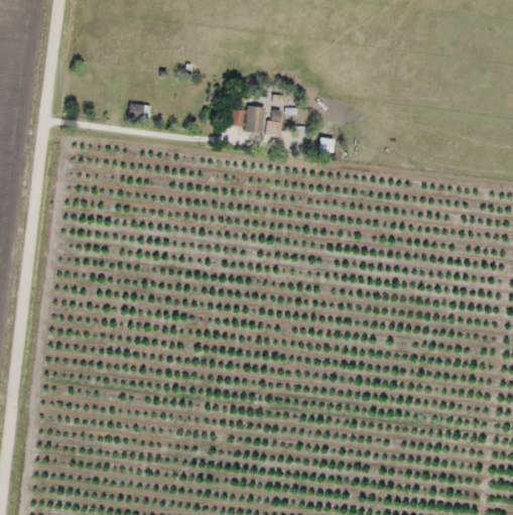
[(129,120),(150,121),(151,105),(130,104),(129,120)]
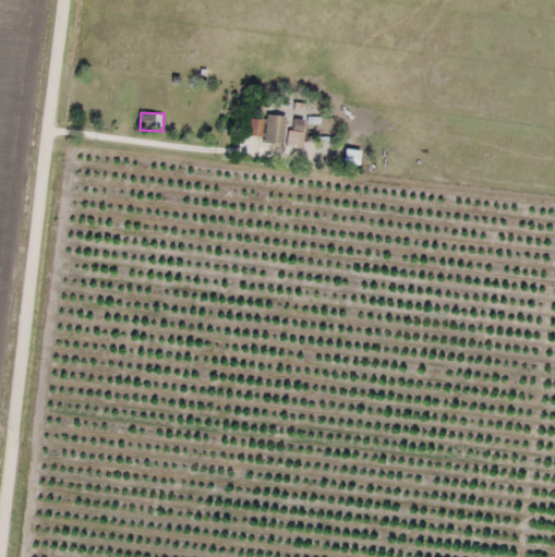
[(288,116),(269,114),(266,142),(285,144),(288,116)]
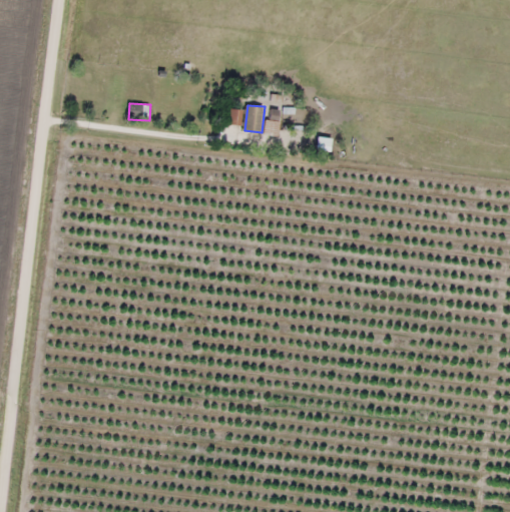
[(241,125),(242,109),(230,108),(228,124),(241,125)]
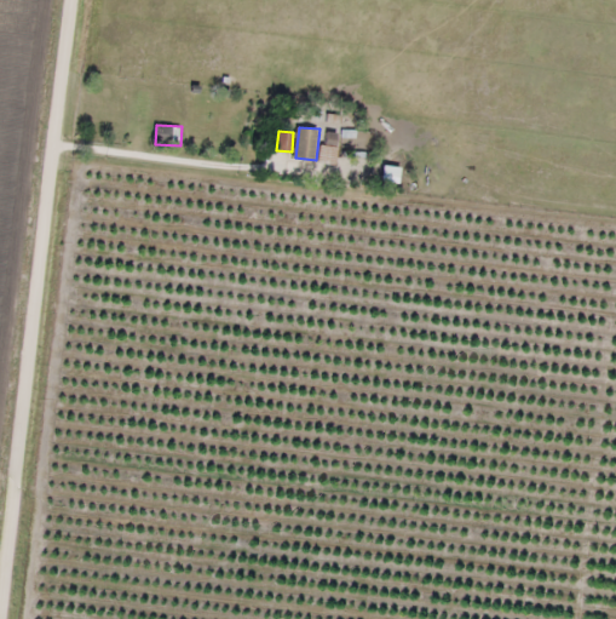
[(323,164),(339,164),(339,147),(323,147),(323,164)]
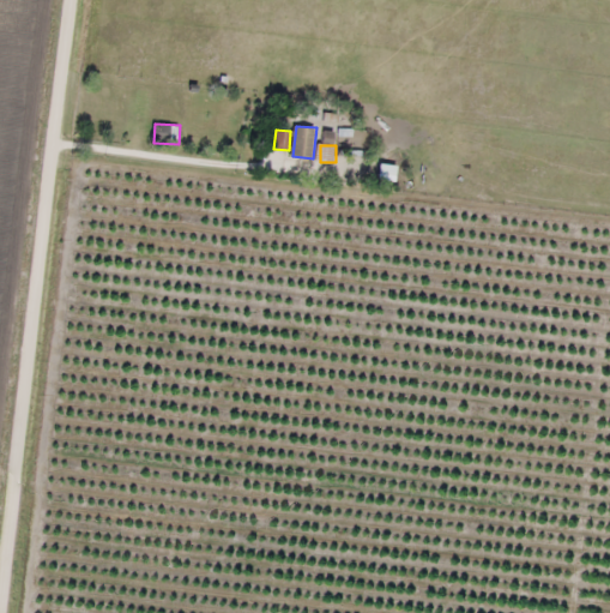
[(397,181),(398,164),(380,163),(379,180),(397,181)]
